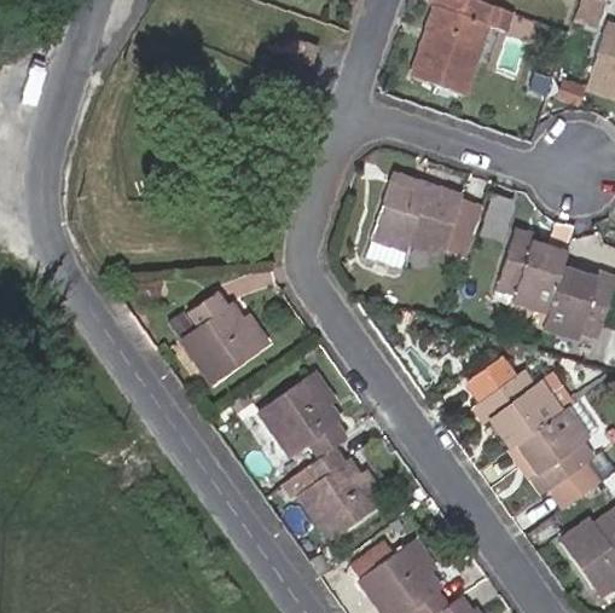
[(516,11),(482,0),(433,0),(410,71),(464,90),(475,58),(486,24),(500,29),(510,33),(516,11)]
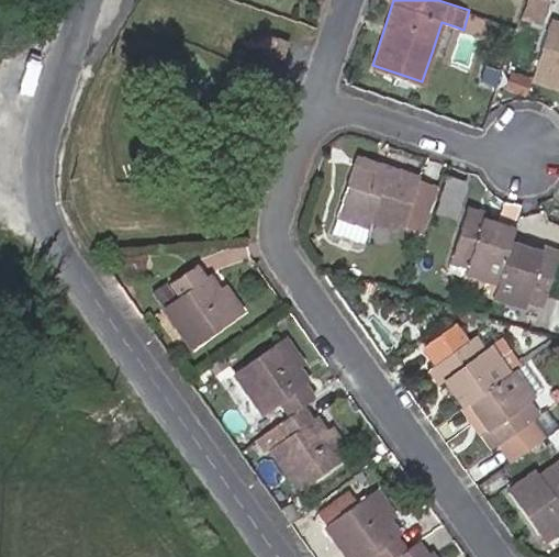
[(547,18),(552,0),(532,0),(528,12),(547,18)]
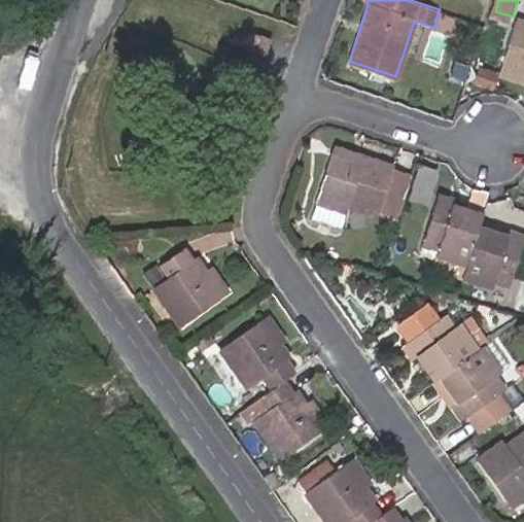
[(523,15),(516,13),(500,64),(523,71),(523,15)]
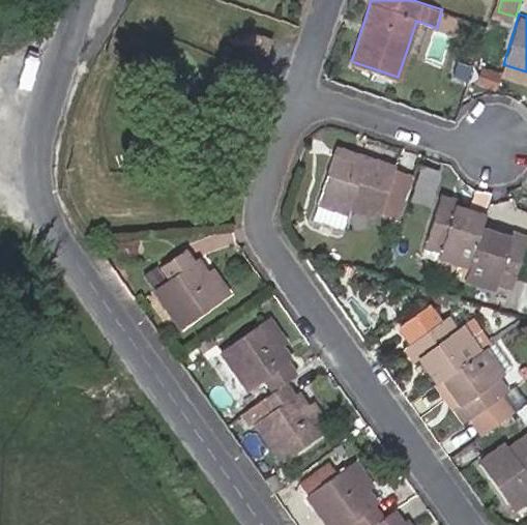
[(429,25),(416,21),(407,50),(418,54),(429,25)]
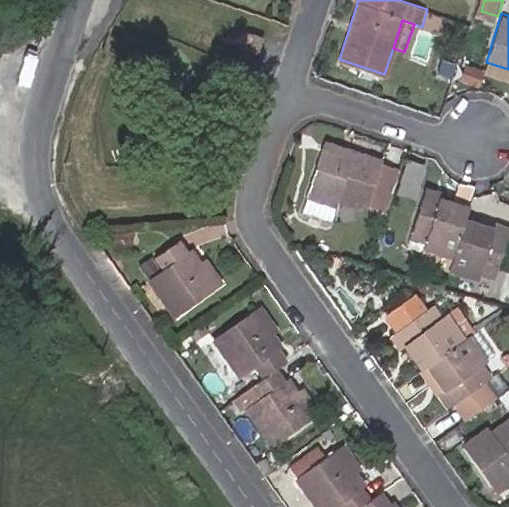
[(484,65),(508,73),(508,69),(486,62),(484,65)]
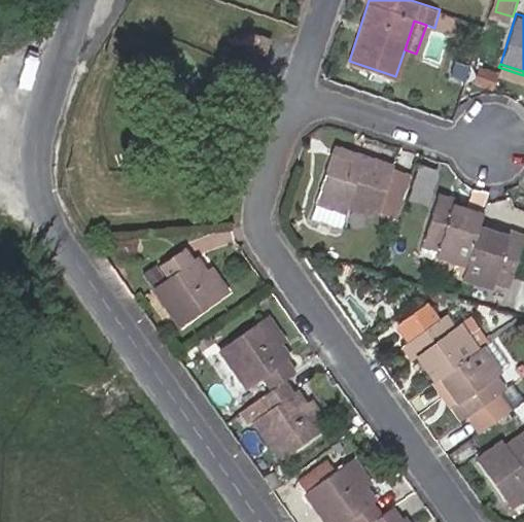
[(334,143),(333,147),(362,157),(363,153),(334,143)]
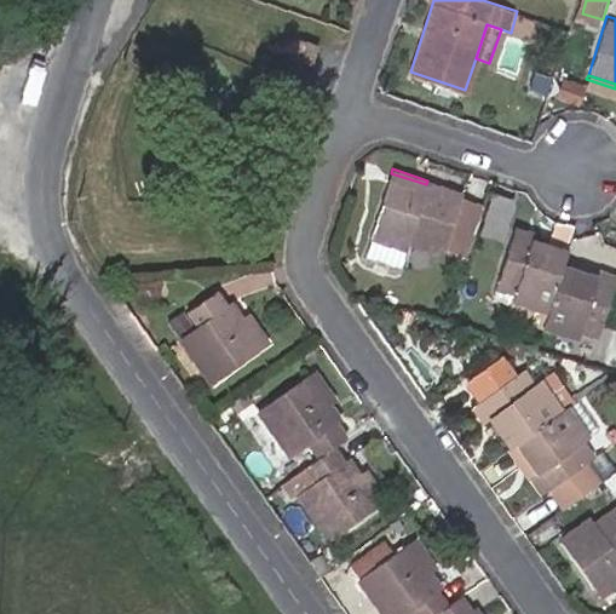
[(466,254),(468,248),(484,198),(427,181),(426,184),(391,173),(372,235),(408,247),(410,237),(466,254)]
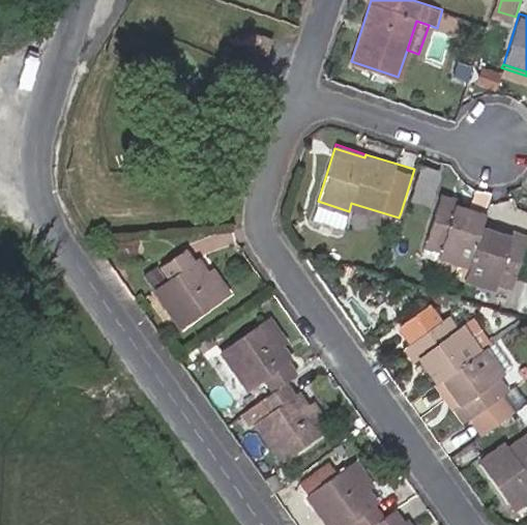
[(438,159),(422,154),(413,184),(429,190),(438,159)]
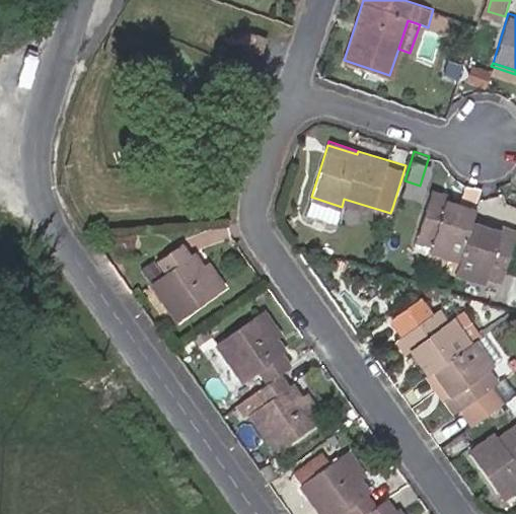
[(463,257),(476,217),(480,205),(449,196),(450,189),(435,185),(419,238),(434,242),(433,246),(463,257)]
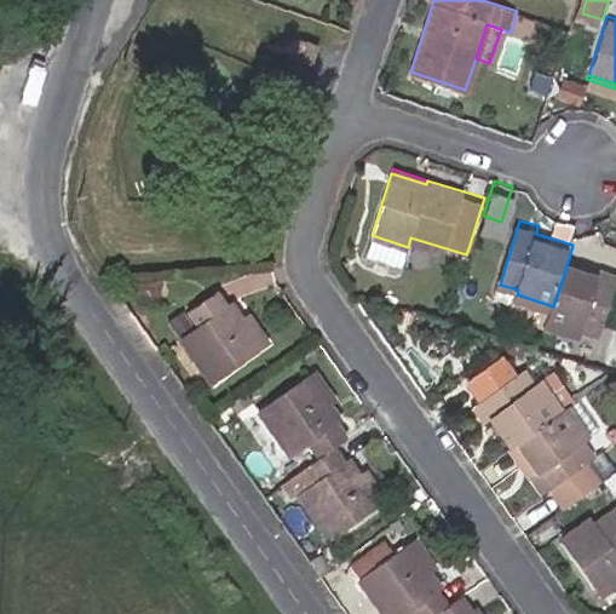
[(408,247),(372,235),(366,252),(402,264),(408,247)]
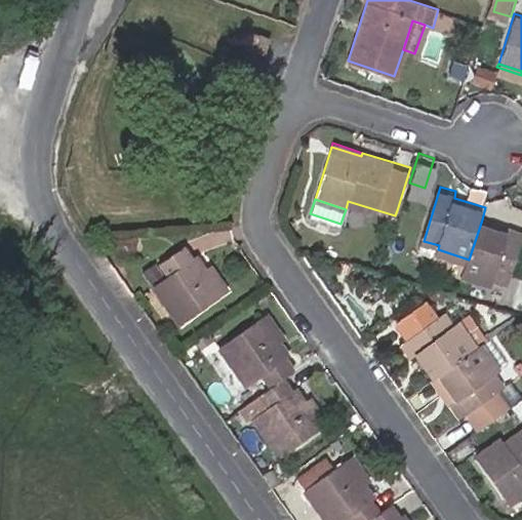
[(511,229),(482,220),(469,260),(465,274),(494,283),(496,278),(511,282),(521,245),(521,227),(513,225),(511,229)]
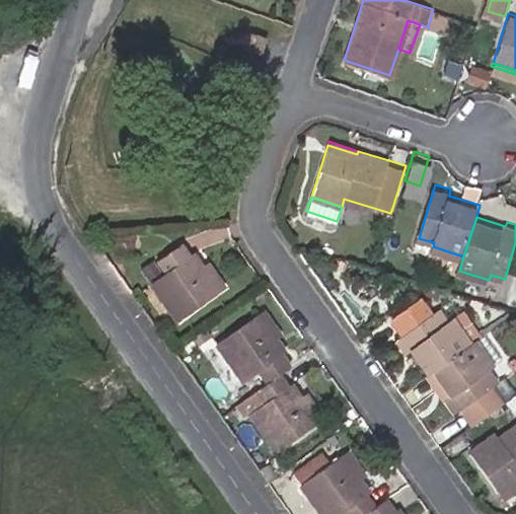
[(161,276),(155,280),(182,317),(217,292),(201,269),(192,255),(190,259),(180,245),(152,265),(161,276)]
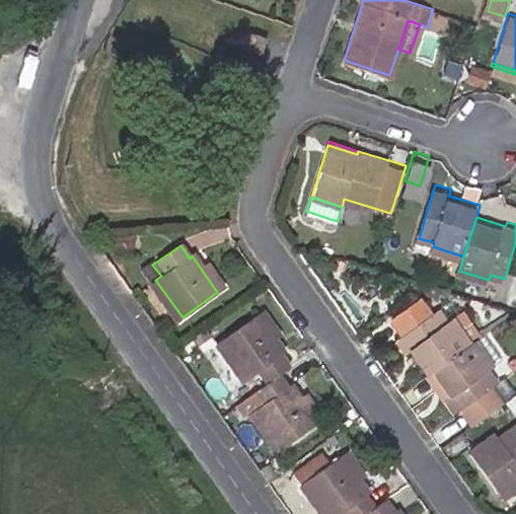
[(201,269),(217,292),(223,288),(207,265),(201,269)]
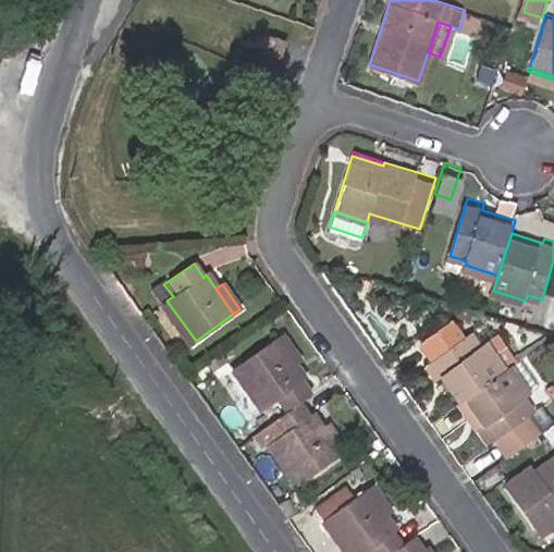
[(196,341),(167,301),(161,305),(191,345),(196,341)]
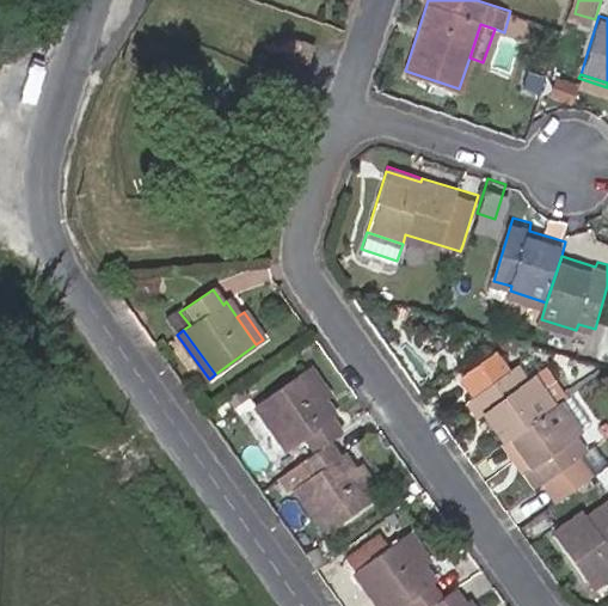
[(503,441),(508,438),(551,406),(534,380),(527,386),(516,369),(509,375),(495,355),(461,378),(474,397),(466,404),(477,418),(484,414),(503,441)]
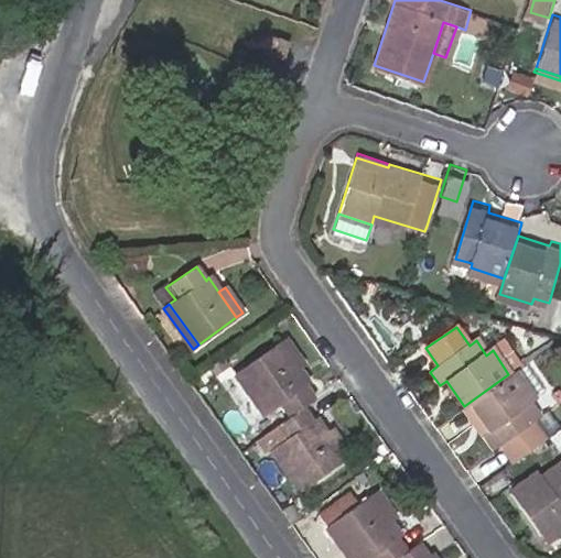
[(288,339),(282,342),(300,367),(304,363),(288,339)]
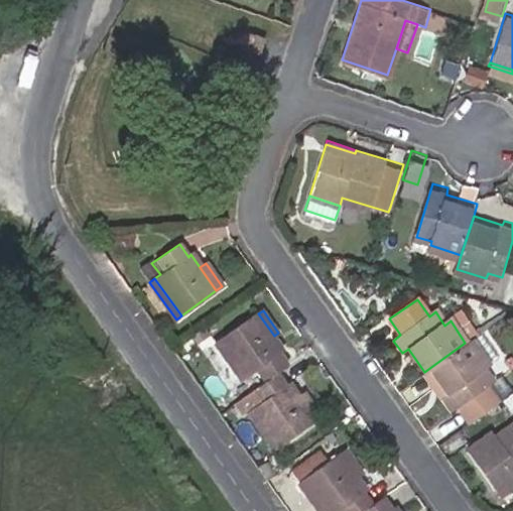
[(257,368),(265,380),(278,371),(289,363),(282,352),(284,351),(274,336),(258,313),(219,340),(245,377),(257,368)]
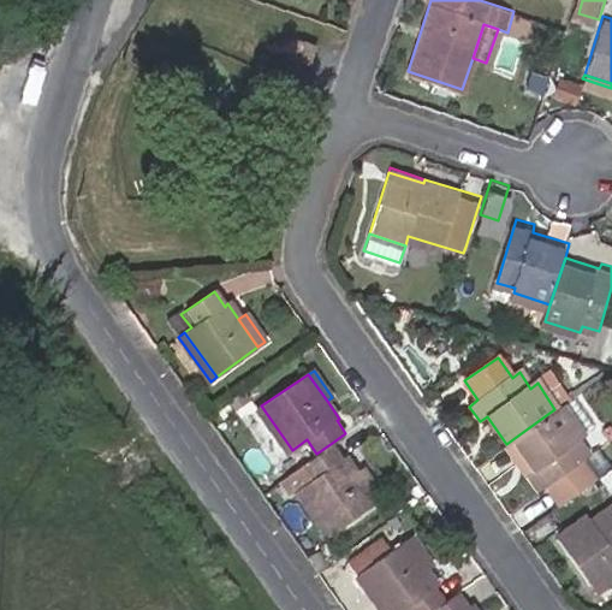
[(550,374),(538,383),(554,409),(556,410),(557,408),(568,401),(550,374)]
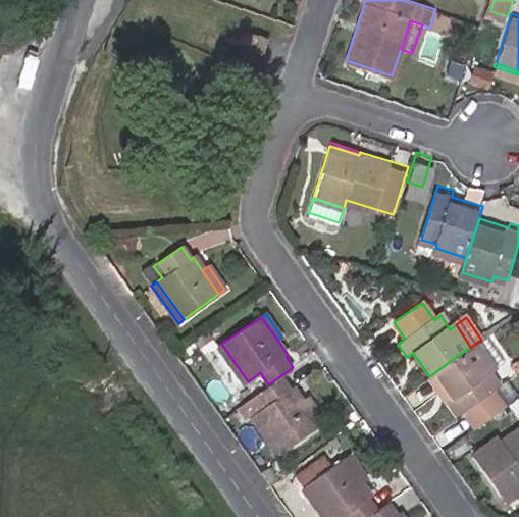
[(453,401),(446,406),(456,421),(463,416),(472,430),(505,407),(485,379),(492,375),(472,346),(471,348),(470,347),(433,373),(453,401)]
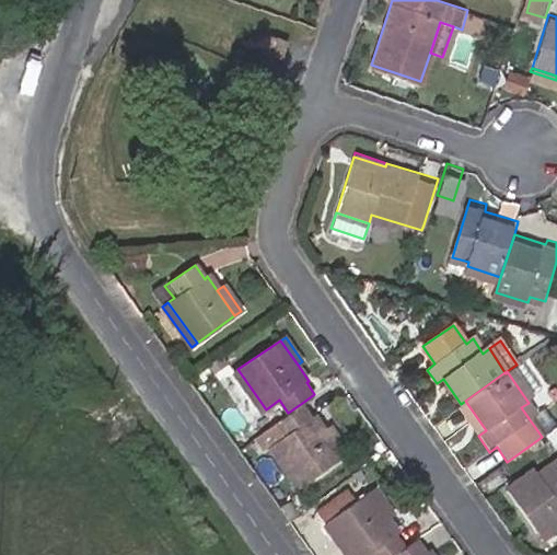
[(465,401),(461,404),(457,406),(478,436),(486,430),(465,401)]
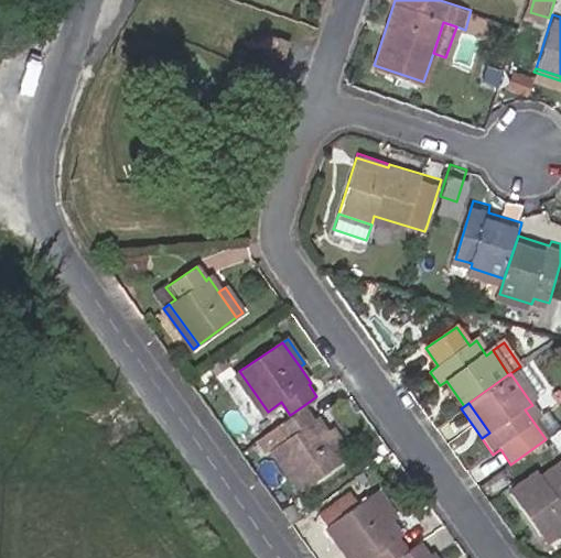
[(289,439),(274,449),(304,492),(347,460),(327,434),(317,419),(314,422),(304,405),(290,415),(278,424),(289,439)]
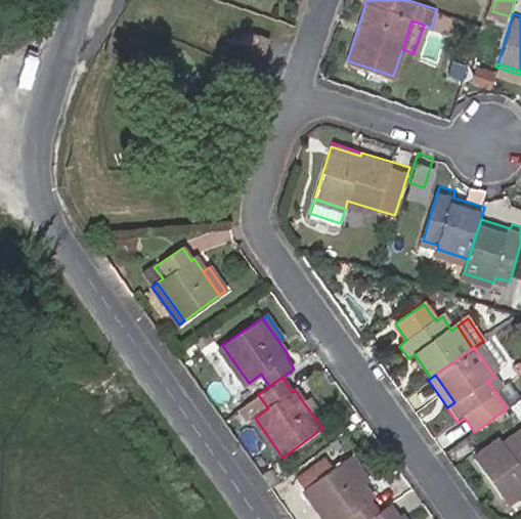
[(520,397),(511,405),(520,418),(520,397)]
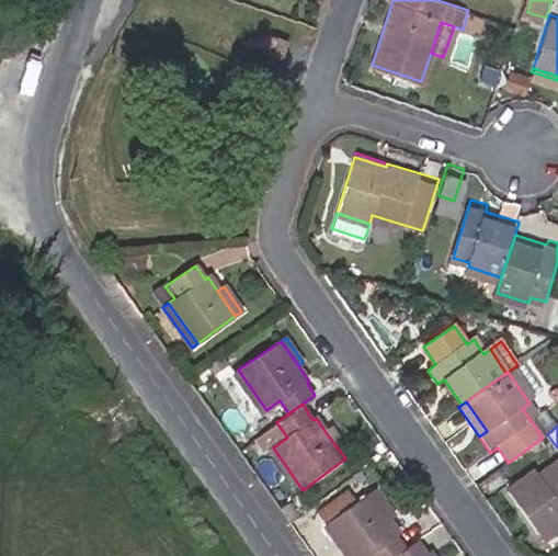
[(326,432),(345,458),(350,455),(331,429),(326,432)]
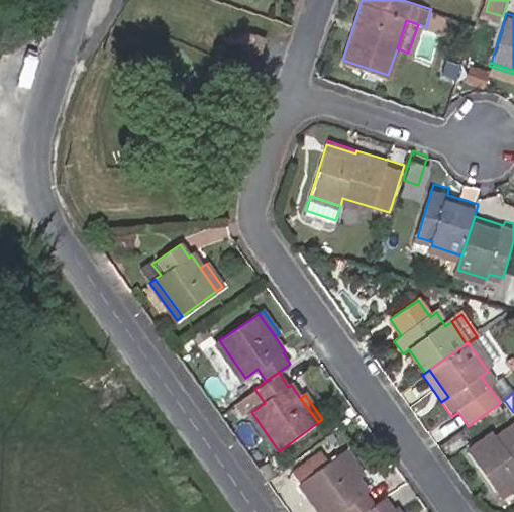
[(513,429),(500,440),(494,432),(468,450),(498,493),(513,481),(513,429)]
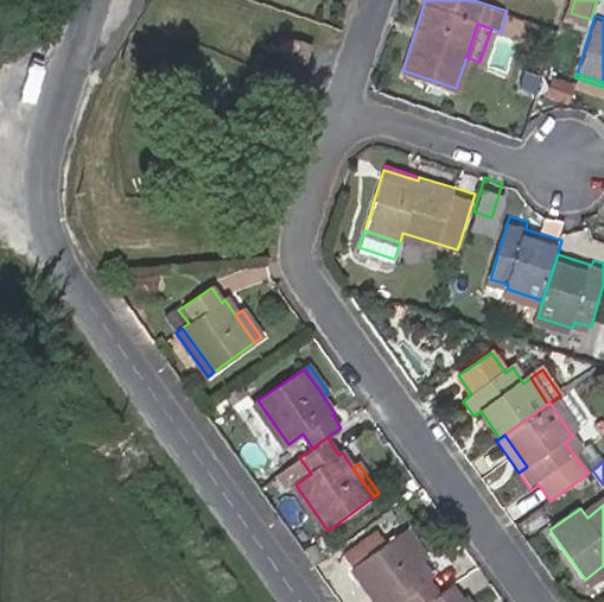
[(412,530),(407,533),(425,558),(430,555),(412,530)]
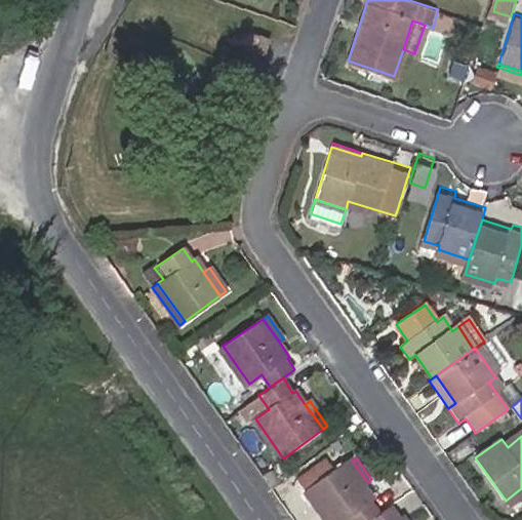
[(330,519),(346,519),(351,517),(352,519),(367,519),(370,518),(383,509),(376,500),(379,497),(367,482),(352,461),(311,489),(330,519)]
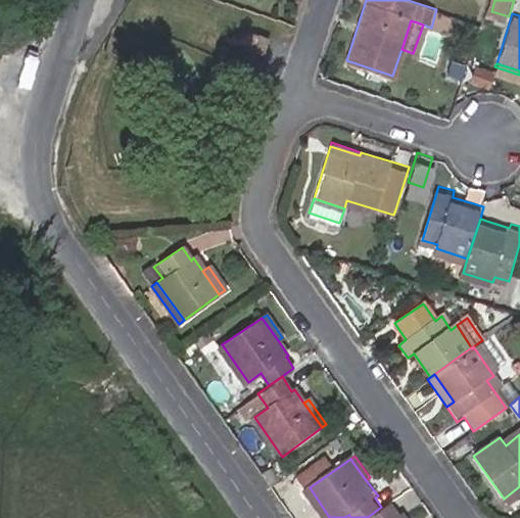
[(507,504),(519,493),(519,486),(504,499),(507,504)]
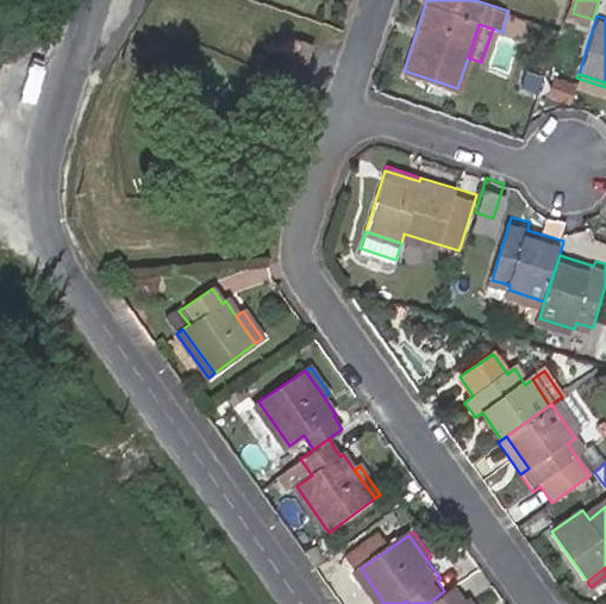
[(467,601),(456,584),(444,591),(430,602),(430,603),(473,603),(469,598),(467,601)]
